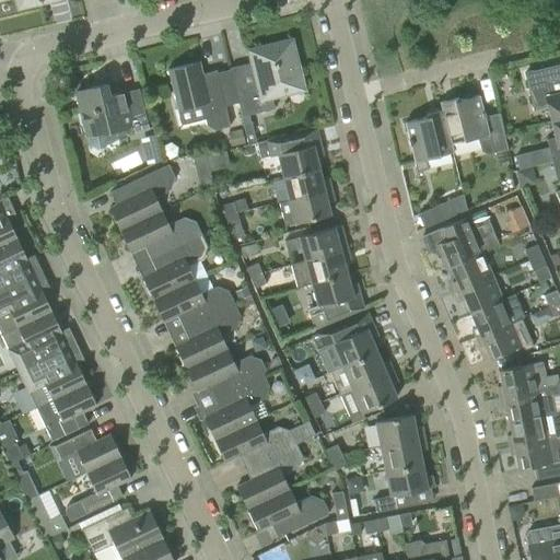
[(14,0),(16,10),(49,2),(56,0),(14,0)]
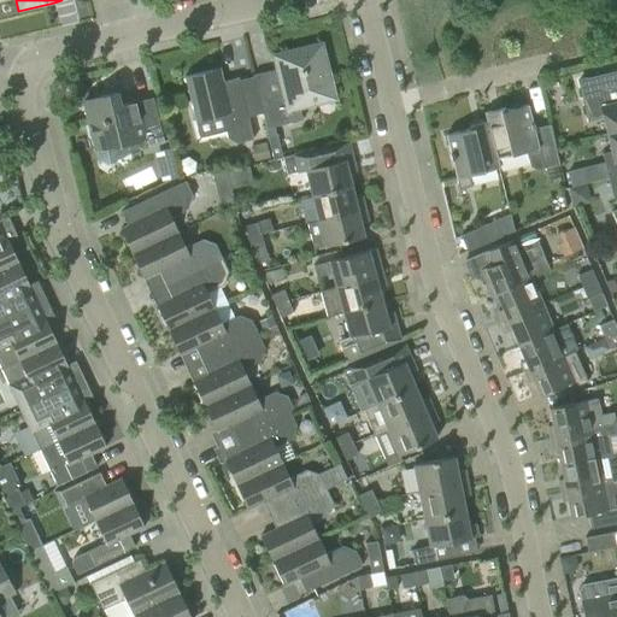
[(258,101),(264,124),(272,160),(282,158),(274,127),(301,121),(299,109),(335,100),(321,43),(272,56),(282,95),(258,101)]
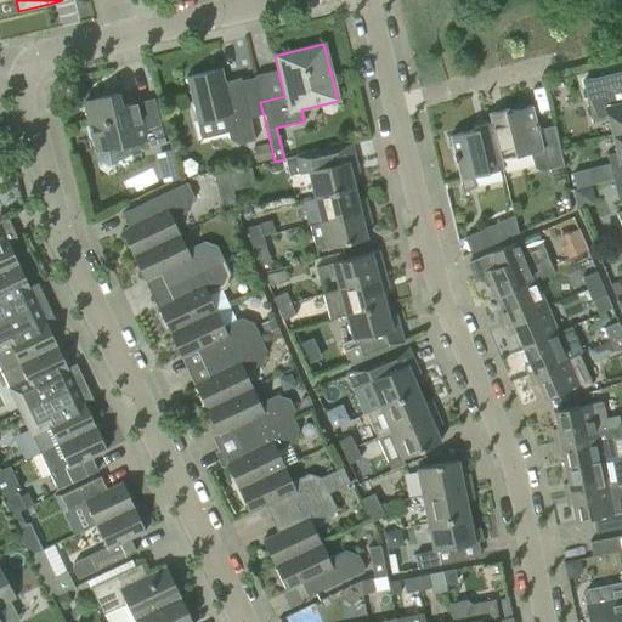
[(255,141),(246,102),(239,78),(224,83),(221,69),(185,78),(191,101),(196,123),(222,116),(228,140),(237,145),(255,141)]
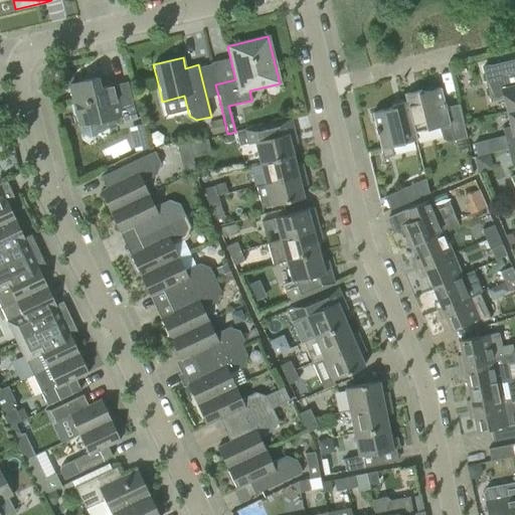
[(514,58),(482,66),(490,101),(503,98),(506,112),(514,110),(514,58)]
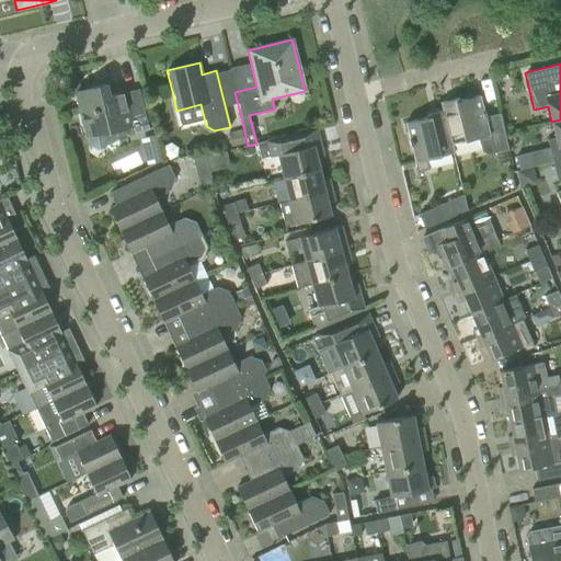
[(105,84),(75,92),(86,137),(89,148),(99,149),(117,140),(116,136),(148,128),(138,89),(123,93),(109,96),(105,84)]
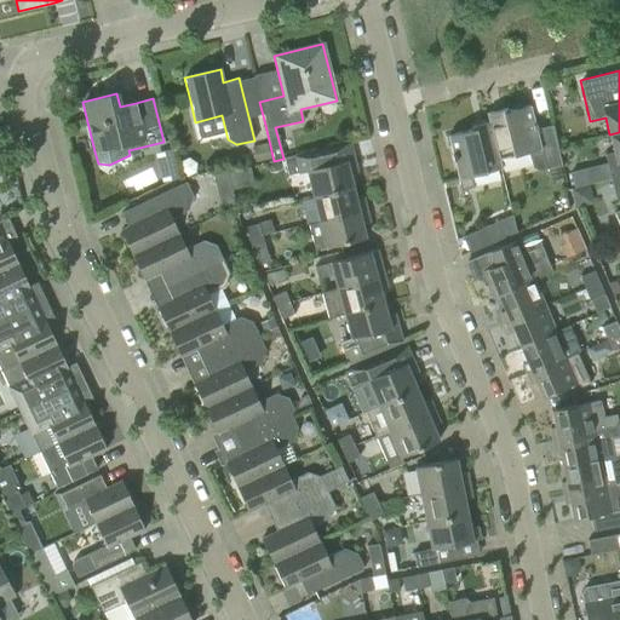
[(487,113),(486,113),(488,122),(489,122),(498,160),(499,160),(540,149),(545,170),(561,166),(557,149),(551,126),(535,130),(530,105),(524,107),(520,104),(516,105),(512,109),(507,112),(506,108),(487,113)]
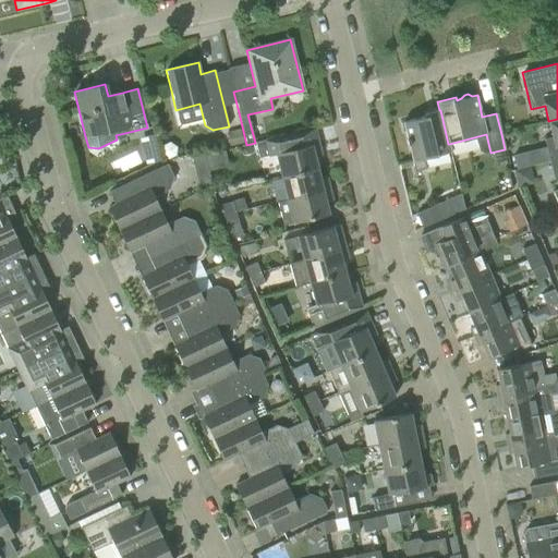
[(424,158),(451,152),(449,144),(448,144),(440,110),(439,110),(424,113),(424,117),(402,122),(414,171),(426,168),(424,158)]
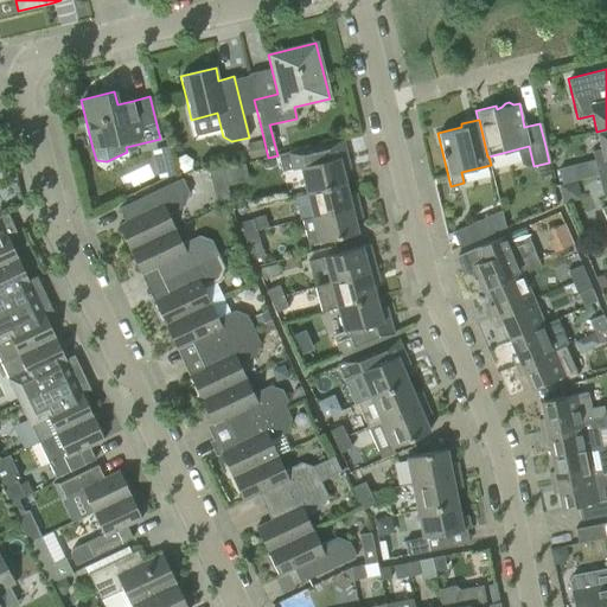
[(606,129),(596,132),(601,149),(592,152),(598,176),(606,173),(606,129)]
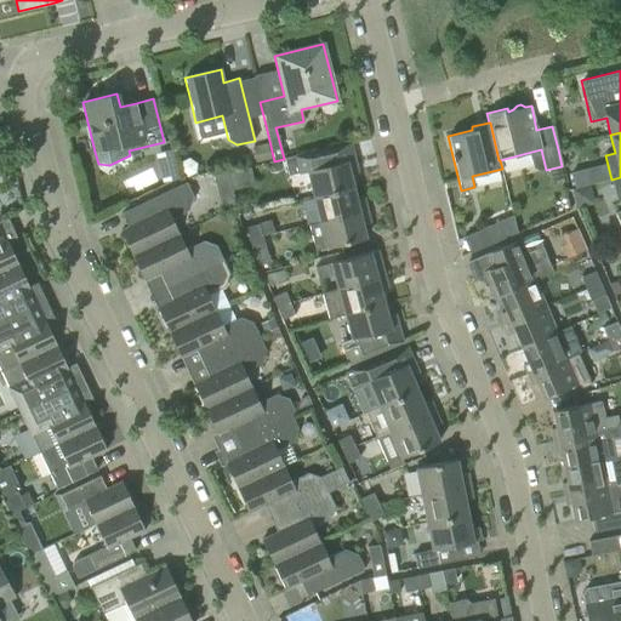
[(357,172),(354,159),(352,159),(348,144),(351,144),(351,142),(284,159),(288,175),(307,170),(313,197),(353,187),(349,174),(357,172)]
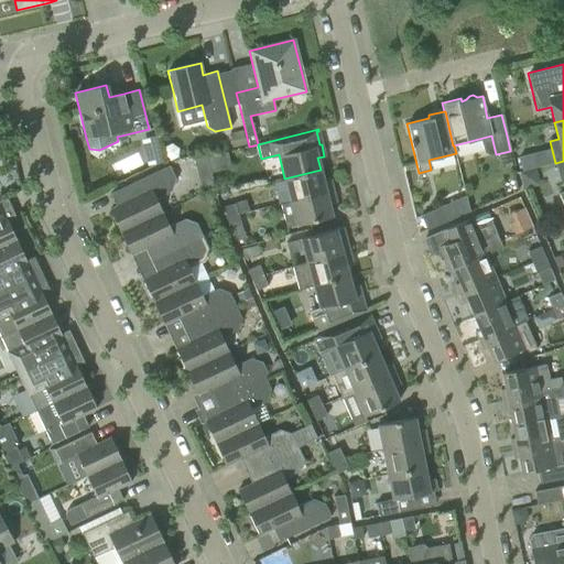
[(158,134),(141,139),(149,165),(164,161),(158,134)]
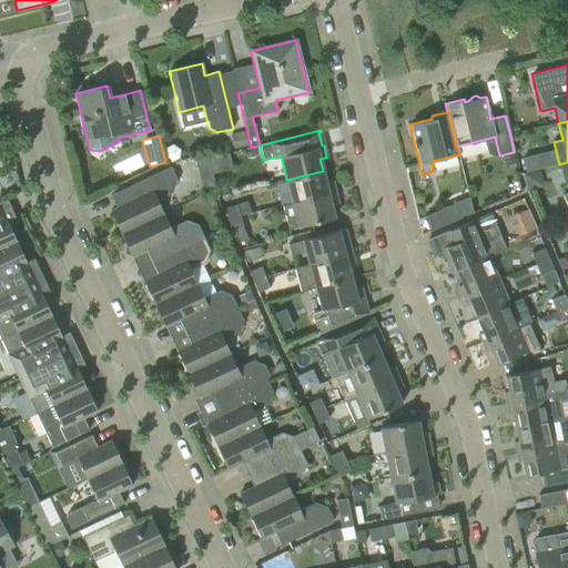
[(206,153),(194,156),(198,174),(211,171),(206,153)]
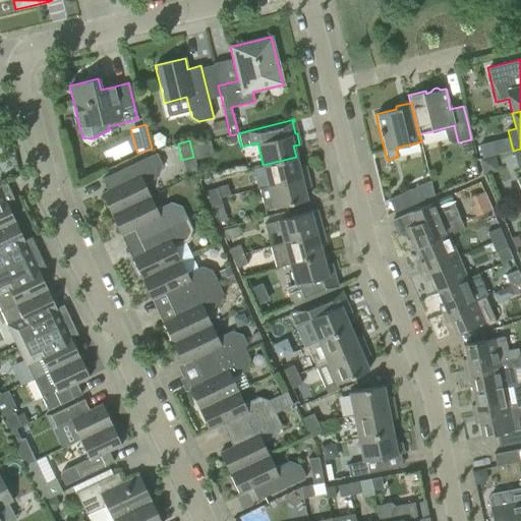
[(470,140),(460,142),(463,153),(473,151),(470,140)]
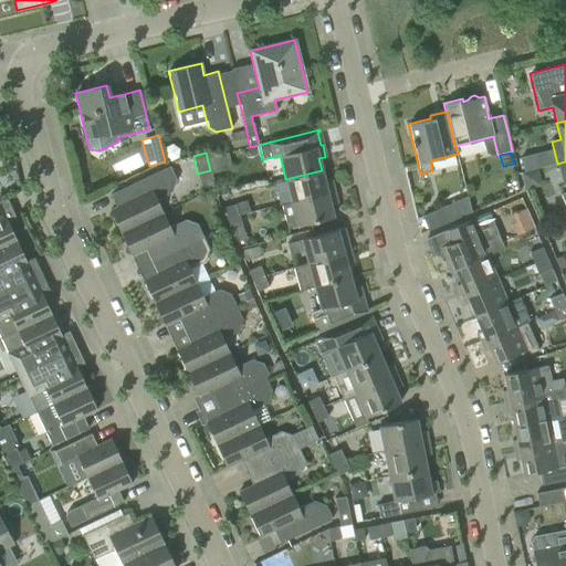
[(530,155),(521,157),(524,171),(533,169),(530,155)]
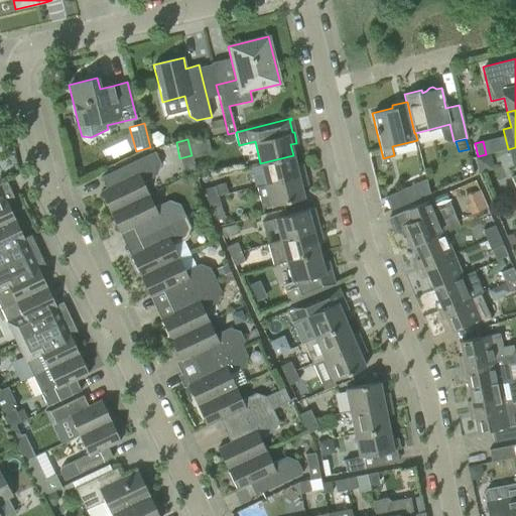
[(154,151),(129,163),(101,177),(105,185),(107,184),(109,187),(100,192),(110,213),(148,195),(142,181),(156,174),(160,164),(154,151)]
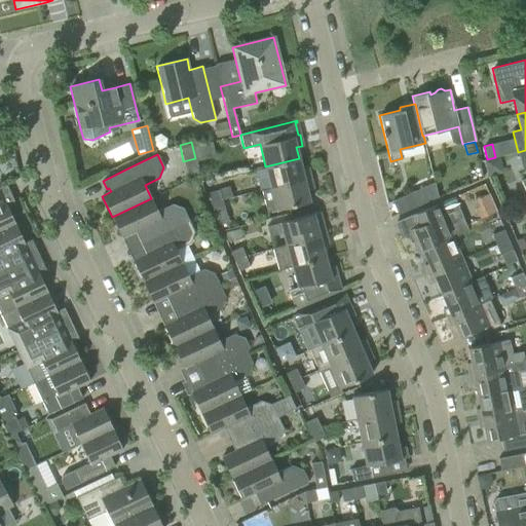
[(301,168),(299,158),(265,166),(270,188),(310,178),(307,167),(301,168)]
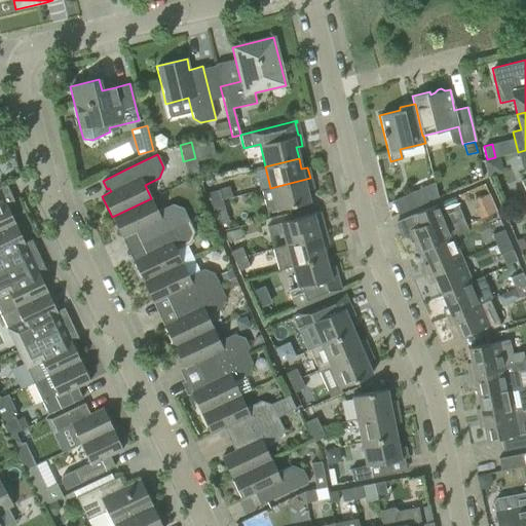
[(312,189),(310,178),(270,188),(273,201),(267,202),(265,207),(266,213),(290,207),(309,201),(306,190),(312,189)]
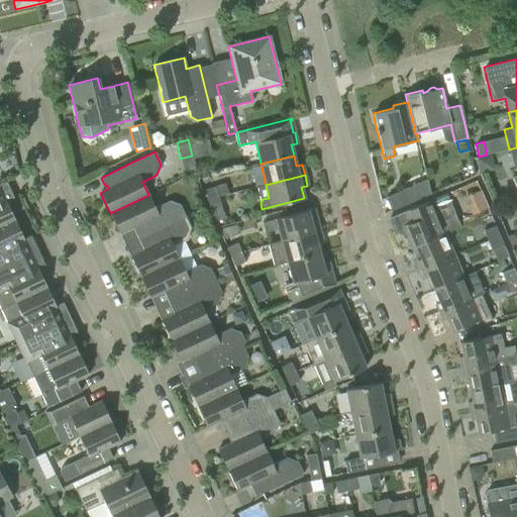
[(404,189),(410,202),(430,194),(427,180),(404,189)]
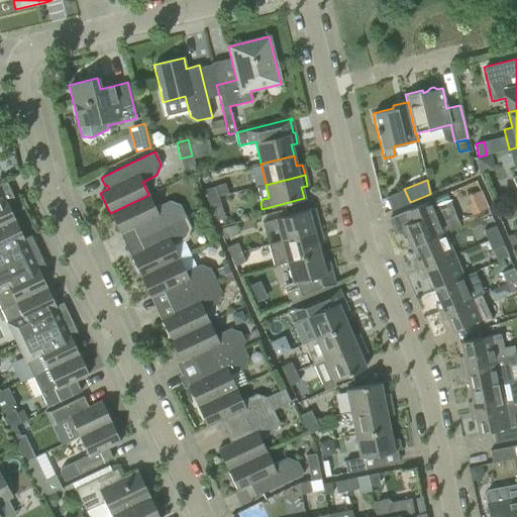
[(204,190),(207,200),(218,197),(215,187),(204,190)]
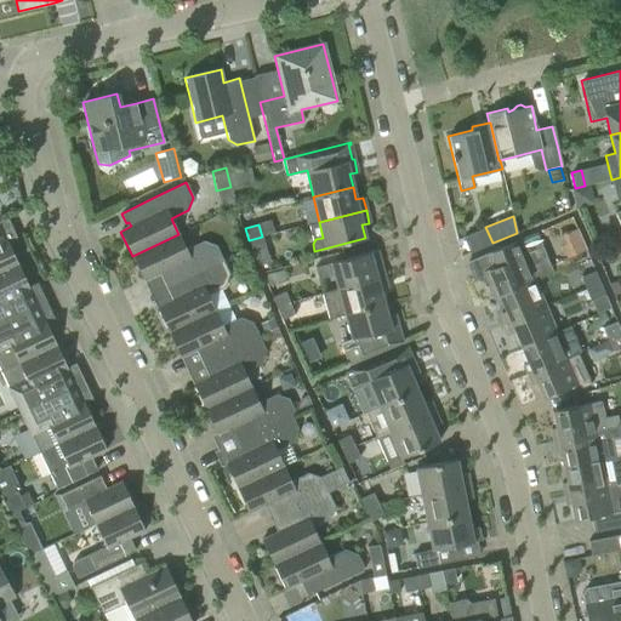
[(581,228),(563,233),(568,255),(587,249),(581,228)]
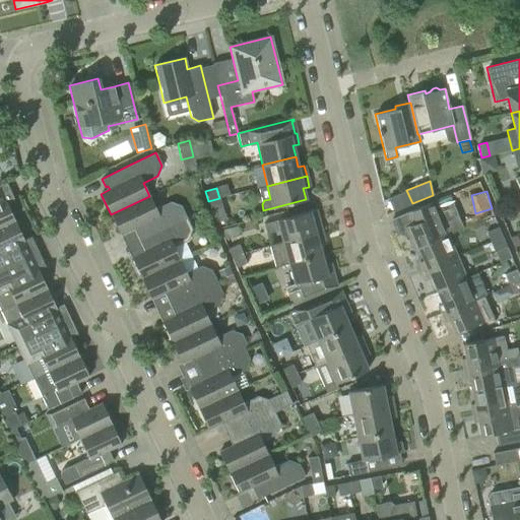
[(454,217),(456,213),(454,206),(449,195),(426,205),(406,212),(411,224),(404,228),(413,250),(417,248),(447,236),(459,230),(454,217)]
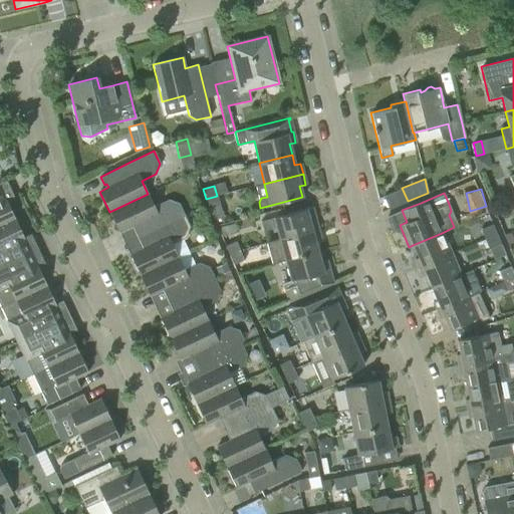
[(154,206),(148,194),(109,212),(118,232),(136,224),(142,236),(184,215),(179,203),(168,200),(154,206)]
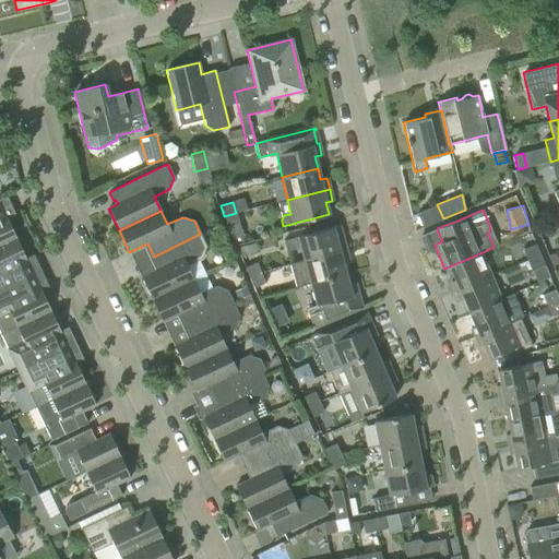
[(238,224),(236,213),(224,216),(226,227),(238,224)]
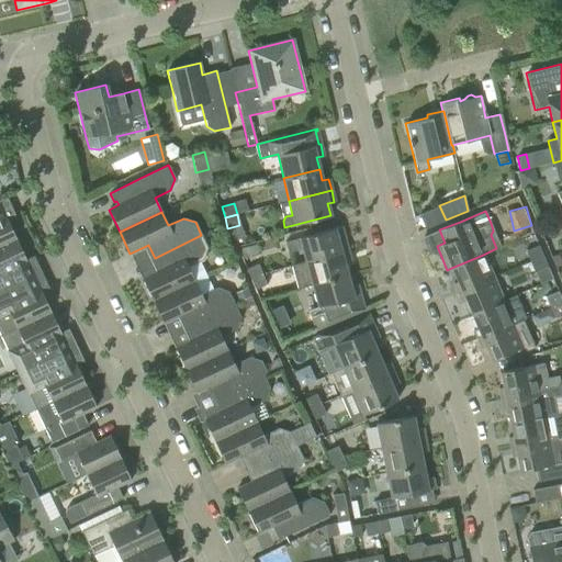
[(0,246),(17,239),(6,217),(0,220),(0,246)]
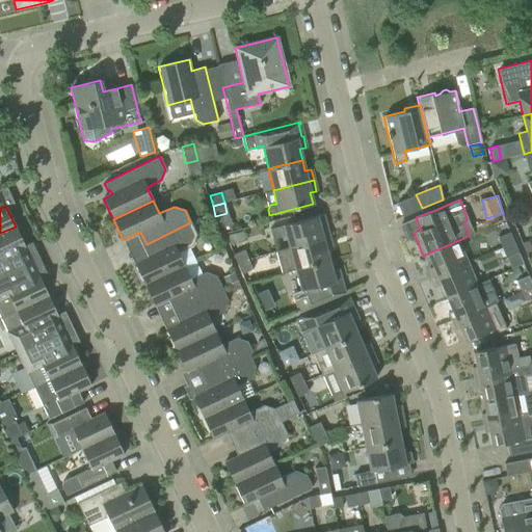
[(328,237),(326,225),(323,214),(270,229),(272,239),(286,235),(289,247),(328,237)]
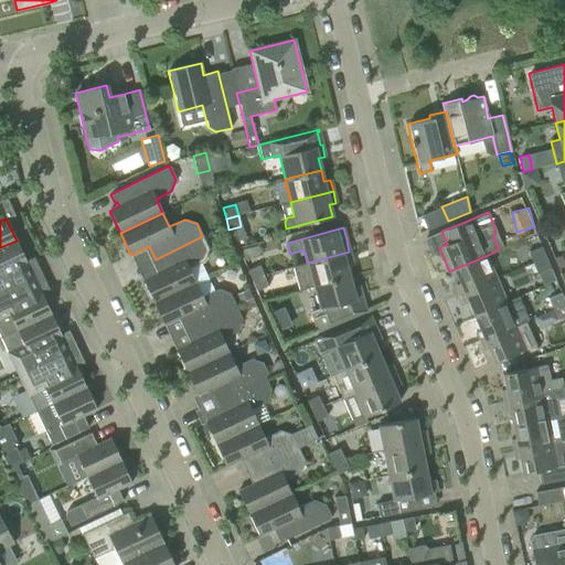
[(209,249),(202,236),(156,259),(161,272),(142,280),(153,302),(195,283),(189,268),(204,262),(209,249)]
